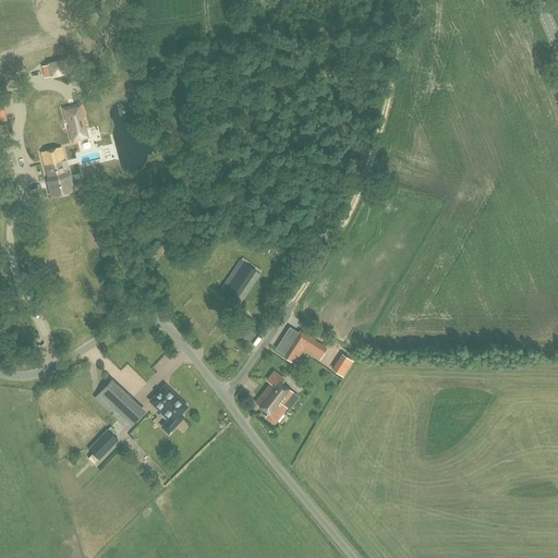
[(71,71),(69,60),(49,64),(52,76),(71,71)]
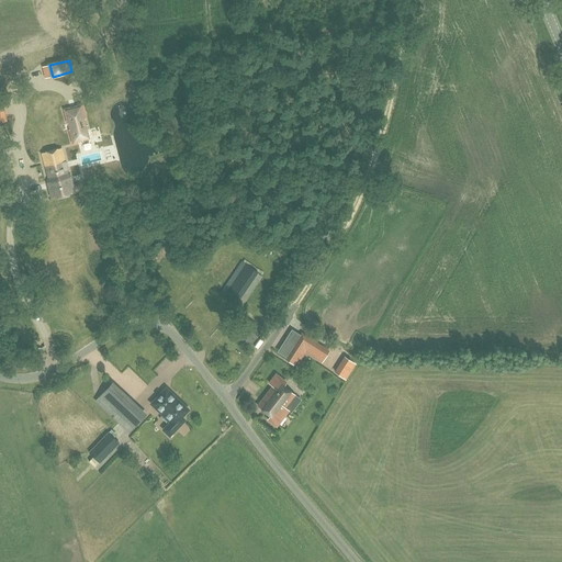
[(80,105),(64,110),(67,123),(68,122),(70,130),(69,130),(72,143),(89,138),(86,126),(85,126),(82,119),(83,119),(80,105)]
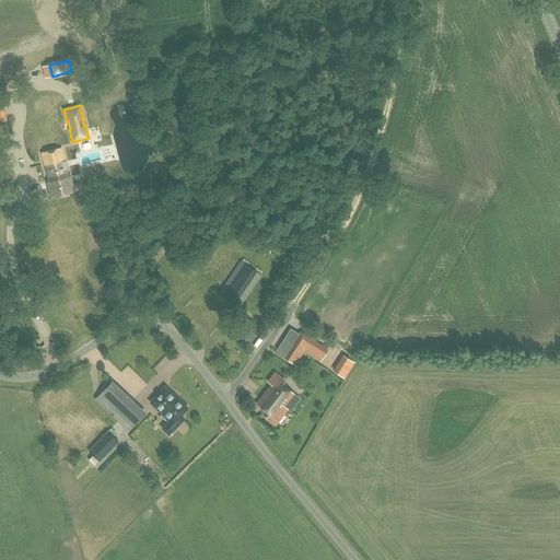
[(69,177),(63,159),(45,164),(50,183),(48,184),(53,197),(74,191),(71,177),(69,177)]
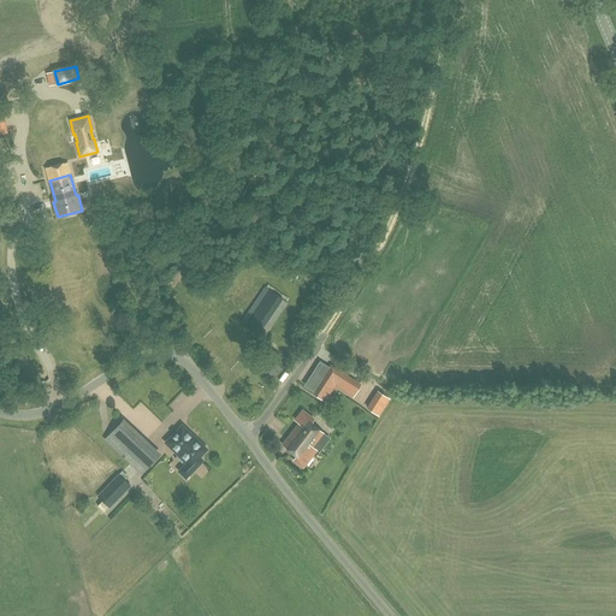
[(261,332),(278,308),(284,300),(265,285),(242,320),(261,332)]
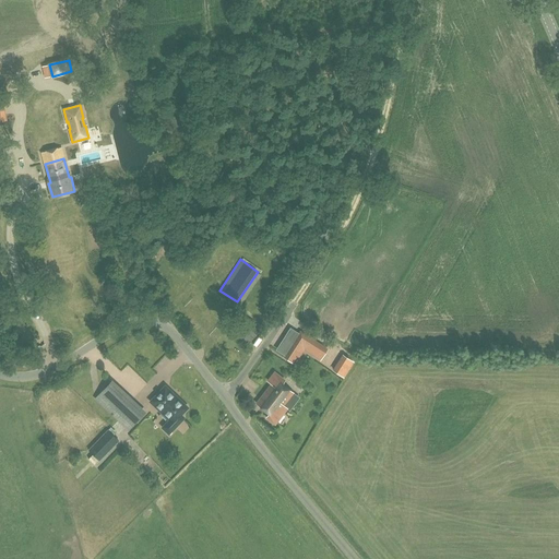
[(253,341),(260,329),(242,319),(235,331),(253,341)]
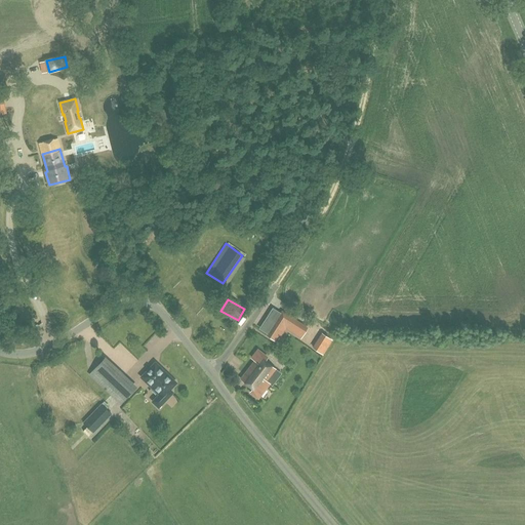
[(318,299),(315,306),(328,313),(331,307),(318,299)]
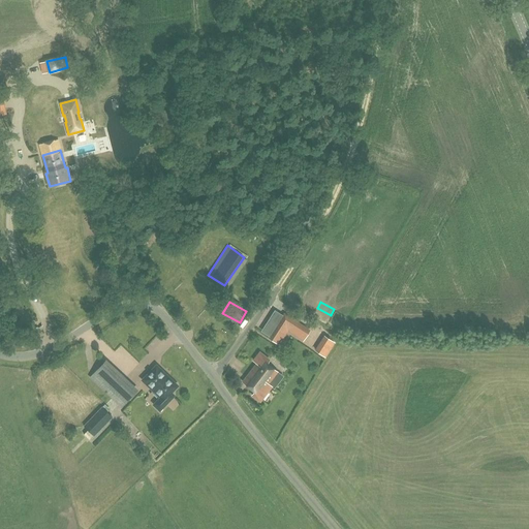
[(280,344),(292,325),(280,317),(269,337),(280,344)]
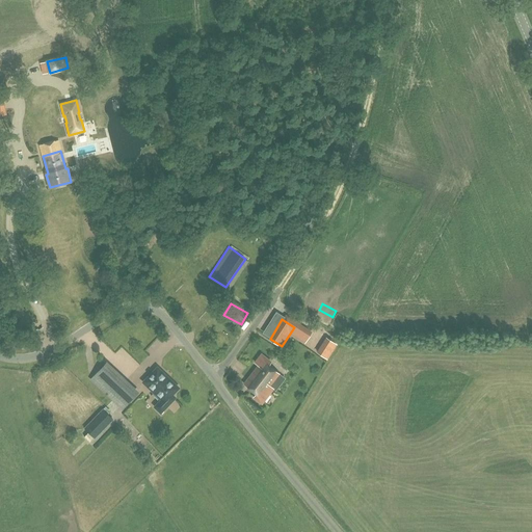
[(262,404),(273,390),(269,387),(278,375),(268,367),(271,363),(262,355),(256,364),(259,367),(244,386),(257,395),(254,398),(262,404)]
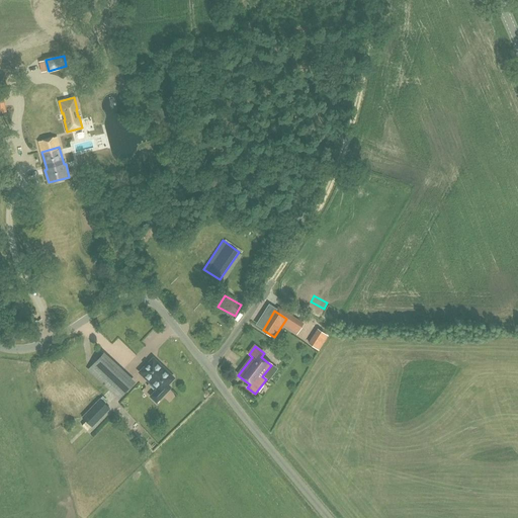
[(118,399),(135,382),(103,353),(88,369),(118,399)]
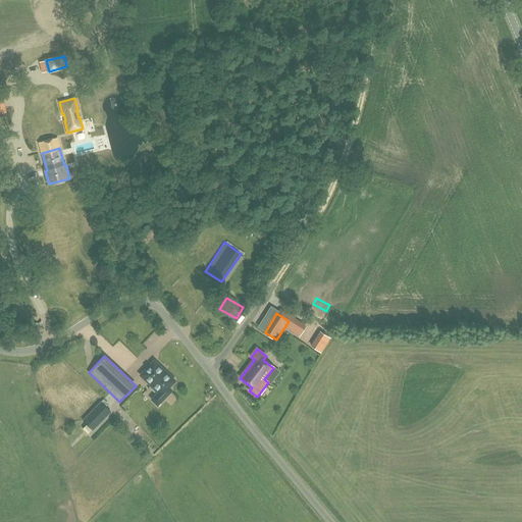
[(164,371),(161,368),(161,366),(157,362),(155,362),(154,361),(141,374),(152,385),(153,384),(159,392),(152,399),(157,405),(170,390),(170,389),(168,387),(174,381),(174,379),(165,370),(164,371)]
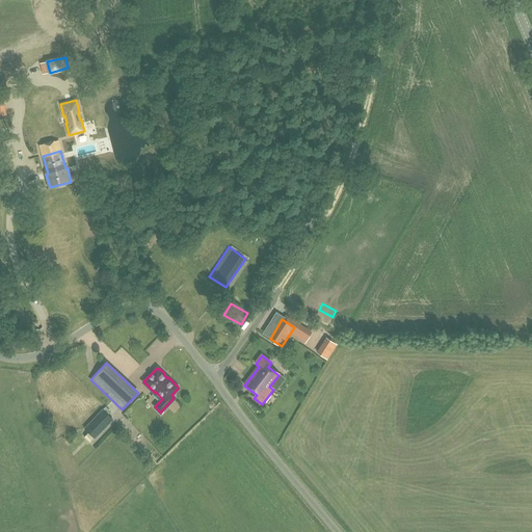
[(95,439),(113,419),(103,408),(84,428),(95,439)]
